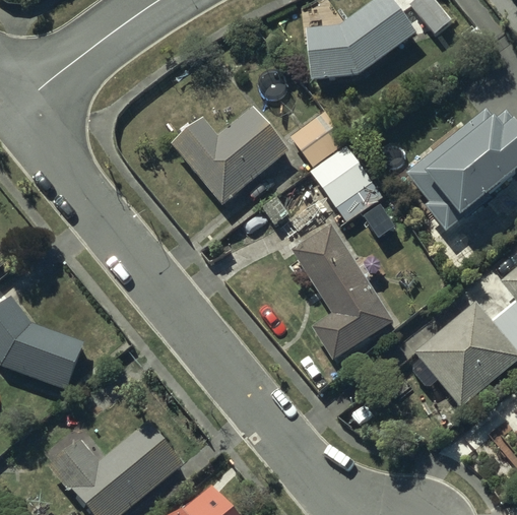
[(309,77),(358,74),(413,31),(390,0),(373,0),(339,25),(305,28),(309,77)]
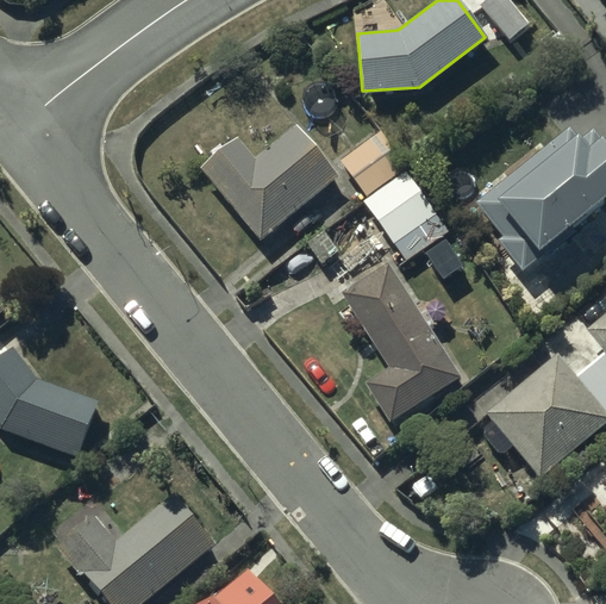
[(487,0),(481,5),(508,39),(529,23),(510,0),(487,0)]
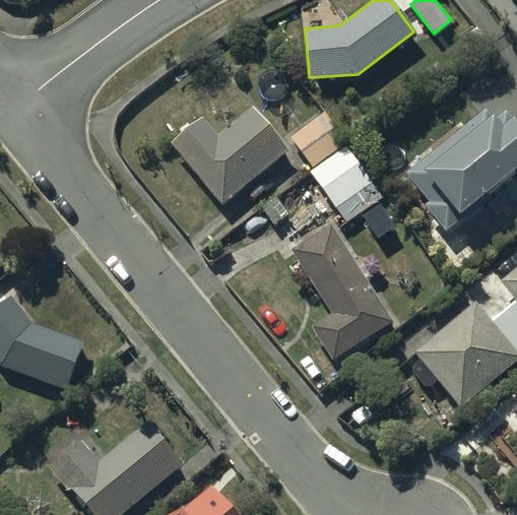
[(203,117),(171,143),(221,205),(288,151),(253,108),(219,135),(203,117)]
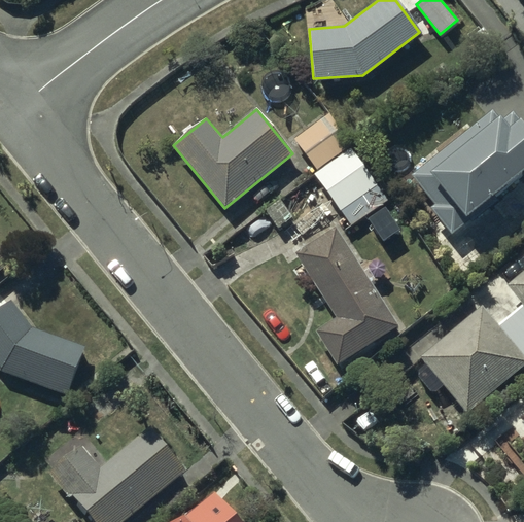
[(294,138),(318,169),(353,142),(329,111),(294,138)]
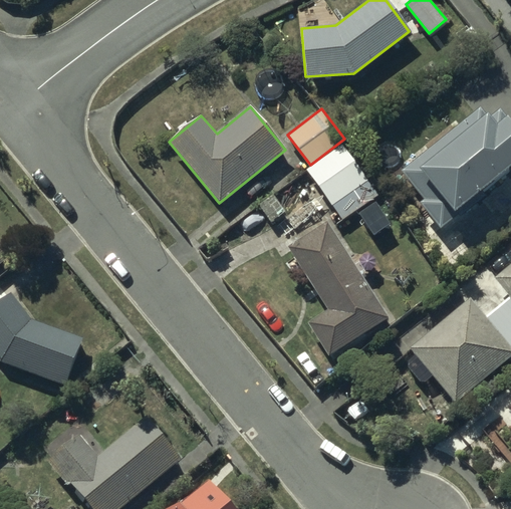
[(432,147),(408,166),(404,162),(393,171),(397,176),(393,179),(417,209),(414,211),(434,236),(449,224),(450,227),(474,207),(473,206),(497,186),(493,182),(510,168),(510,123),(499,108),(486,119),(478,109),(458,125),(454,120),(429,142),(432,147)]
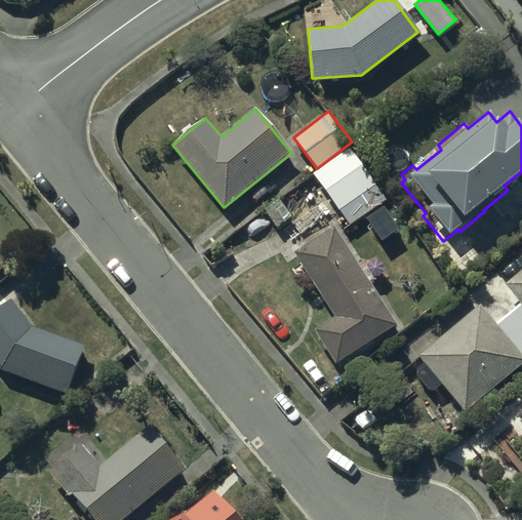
[(314,171),(348,221),(386,195),(352,146),(314,171)]
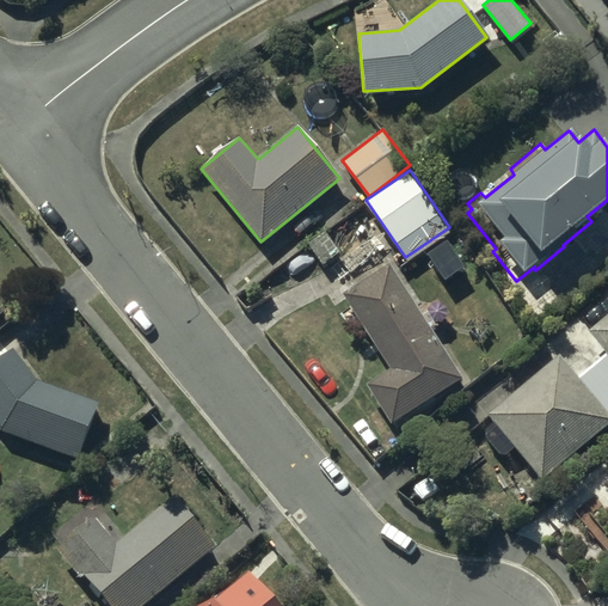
[(391,422),(461,377),(388,264),(343,294),(390,367),(366,383),(391,422)]
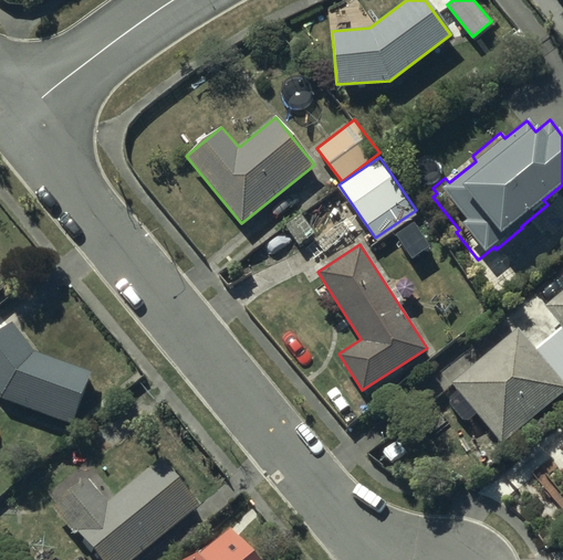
[(451,382),(458,389),(447,399),(465,421),(476,411),(501,442),(562,390),(562,289),(544,305),(562,326),(535,348),(519,327),(451,382)]
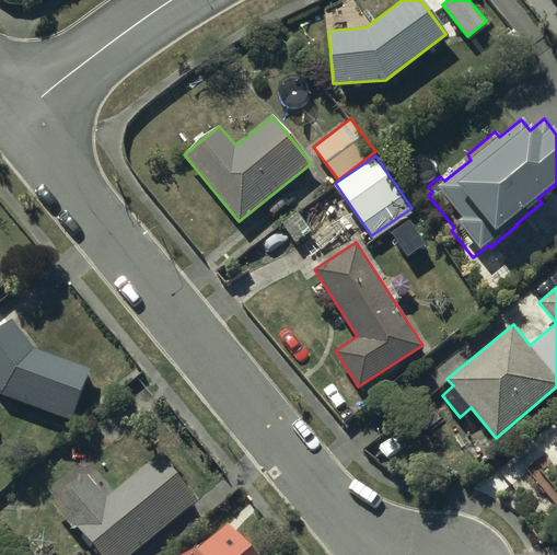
[(0,327),(0,392),(71,418),(90,368),(35,348),(12,319),(0,327)]
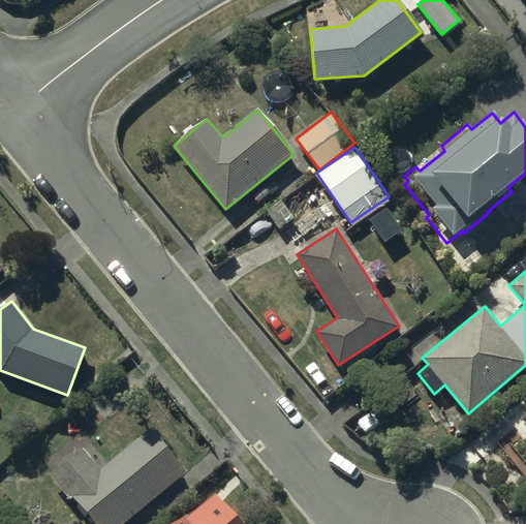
[(72,496),(94,523),(121,523),(187,470),(150,426),(103,464),(85,441),(48,472),(69,499),(72,496)]
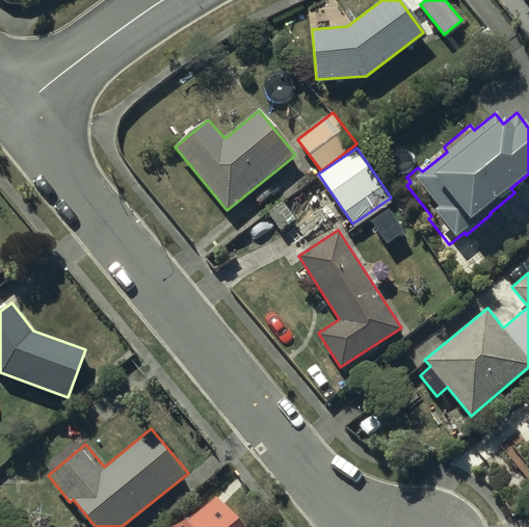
[(248,526),(220,493),(179,526),(248,526)]
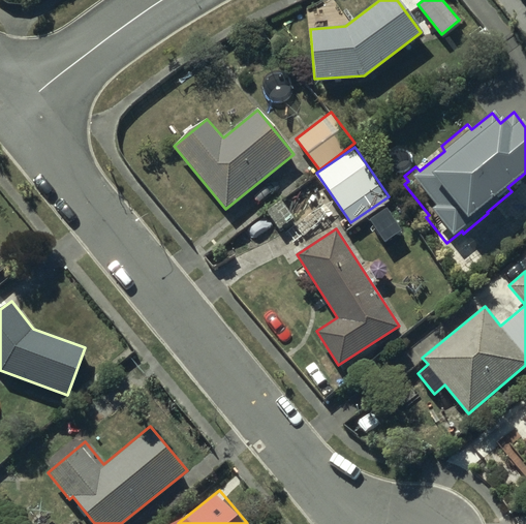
All buildings are outlined.
